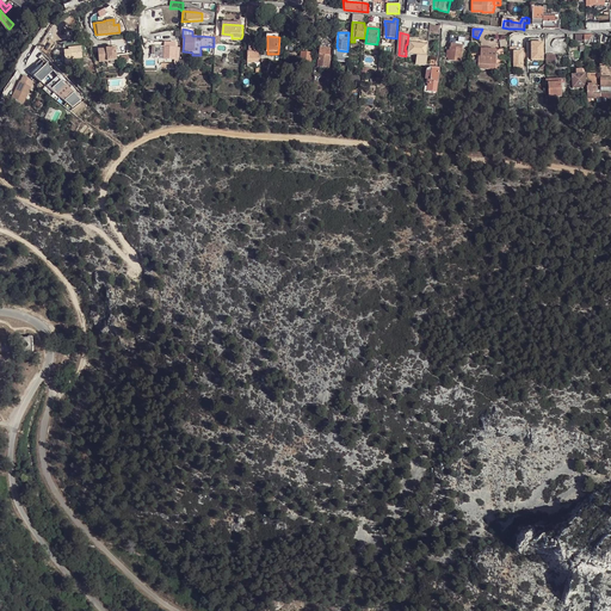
[(466,38),(451,37),(450,44),(451,44),(463,47),(464,47),(466,38)]
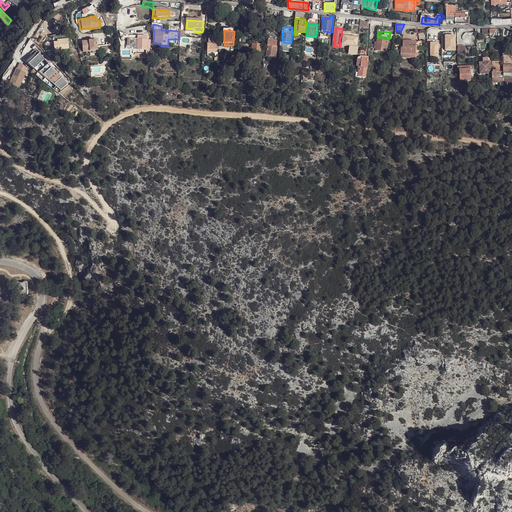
[(342,46),(357,48),(359,35),(343,33),(342,46)]
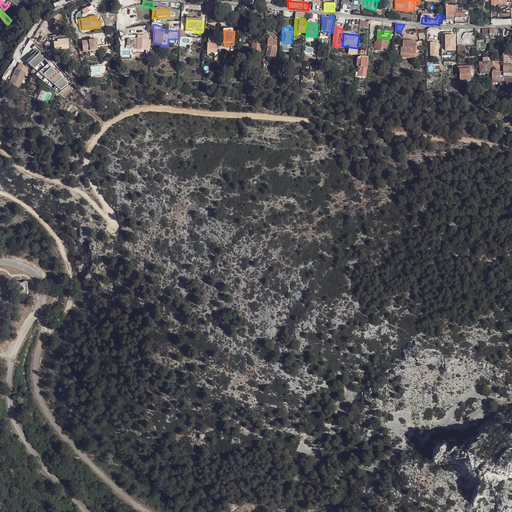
[(445,35),(444,37),(448,37),(448,51),(458,51),(457,33),(447,33),(446,34),(445,34),(445,35)]
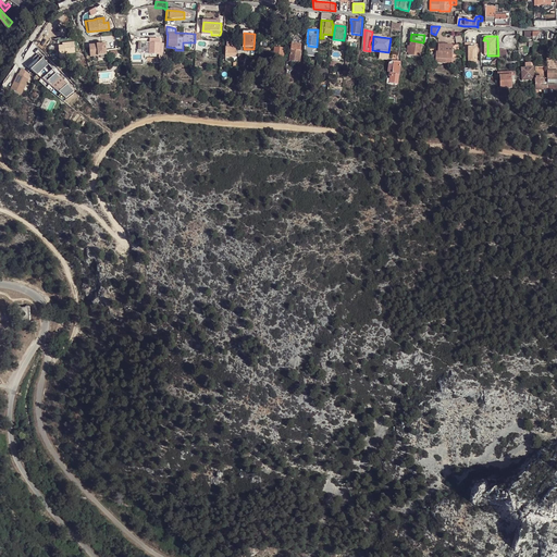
[(160,39),(150,39),(150,44),(141,44),(141,54),(149,54),(160,56),(160,45),(160,40),(160,39)]
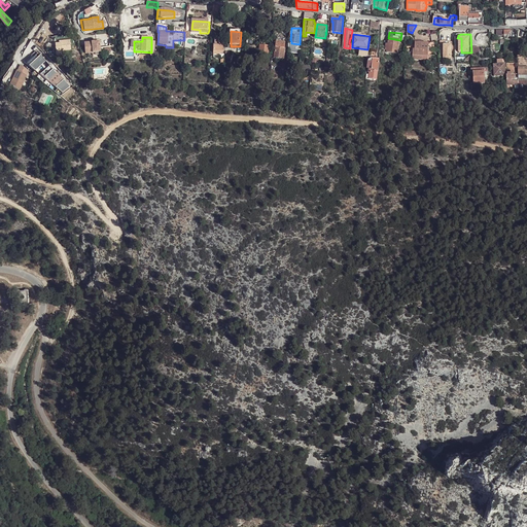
[(285,38),(277,37),(277,42),(276,42),(275,47),(276,47),(274,58),(283,59),(285,38)]
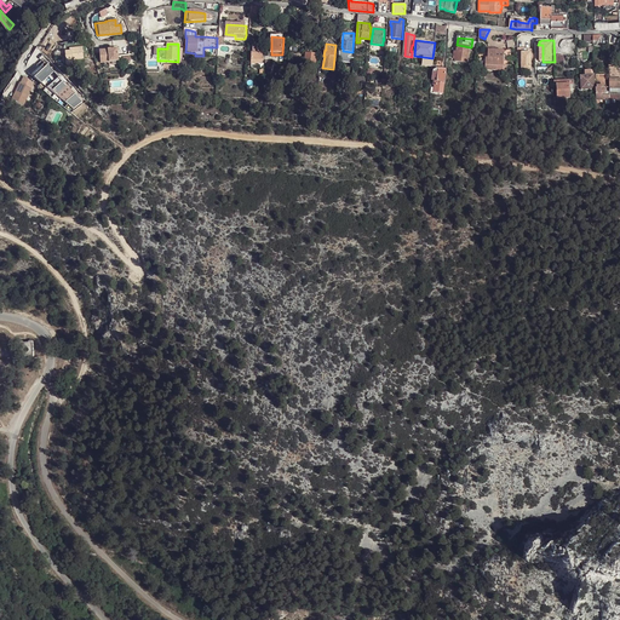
[(470,47),(458,45),(457,51),(454,51),(453,58),(455,59),(455,62),(468,63),(470,47)]
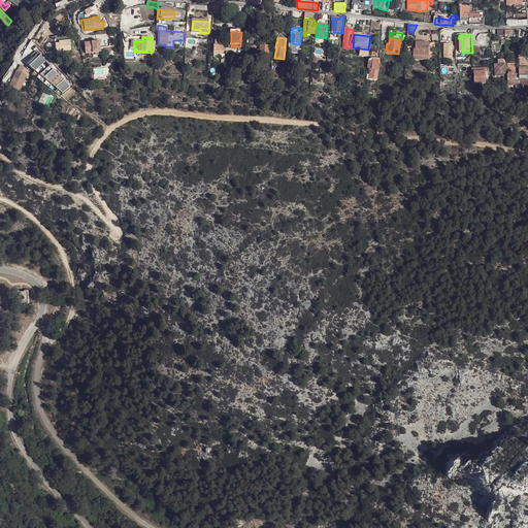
[(451,41),(440,41),(440,45),(444,45),(444,60),(452,60),(453,45),(451,45),(451,41)]
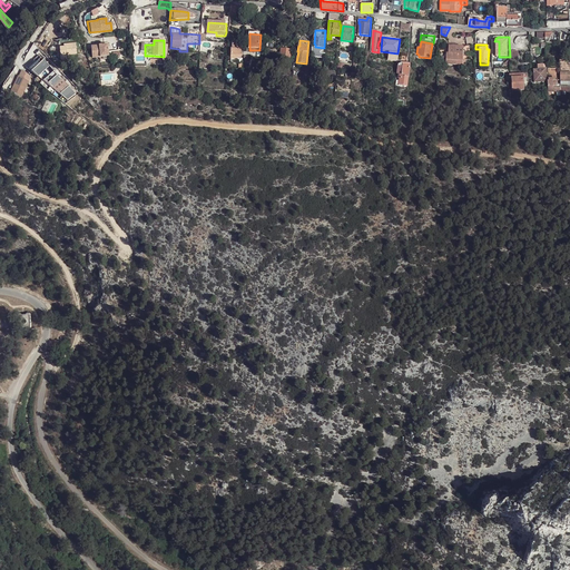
[(96,47),(91,47),(94,59),(100,58),(101,60),(109,59),(108,46),(106,46),(96,47)]
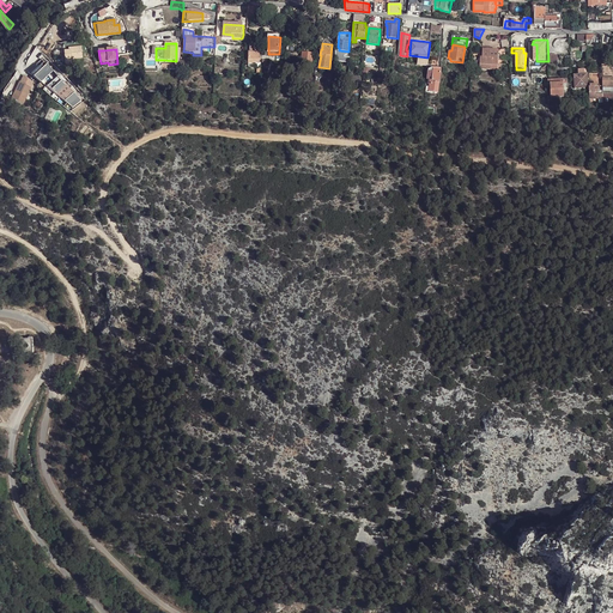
[(480,68),(492,68),(493,64),(498,65),(499,53),(491,53),(491,49),(484,49),(483,58),(481,58),(480,68)]
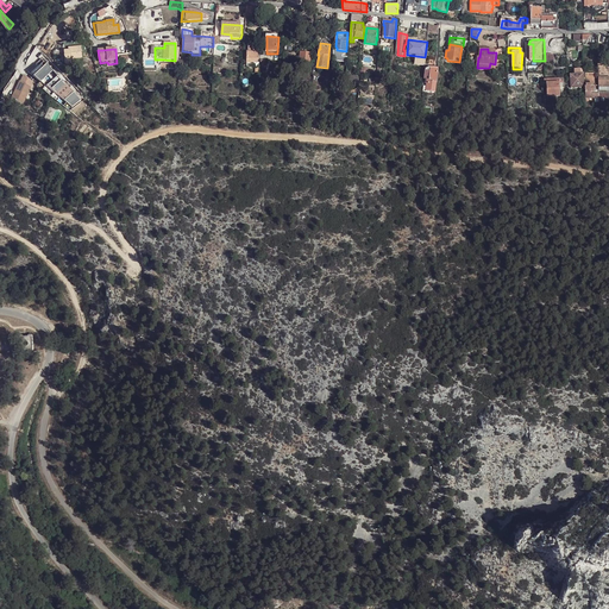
[(300,64),(311,66),(312,54),(301,52),(300,64)]
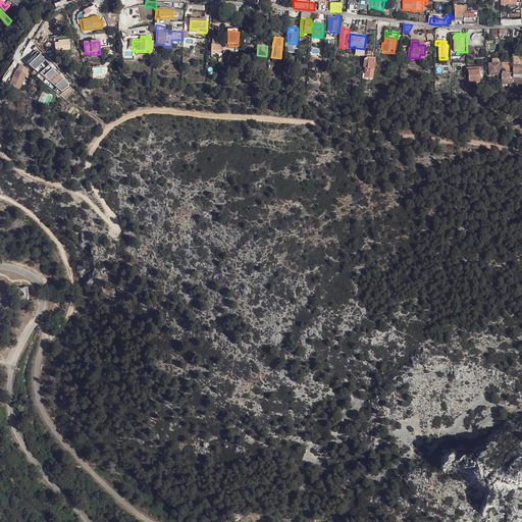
[(36,69),(45,59),(37,52),(28,62),(36,69)]
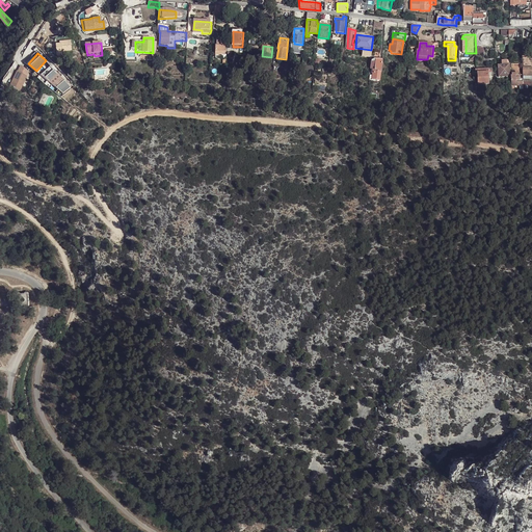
[(375,70),(376,60),(382,61),(382,59),(375,59),(372,60),(371,61),(370,69),(373,70),(375,70)]
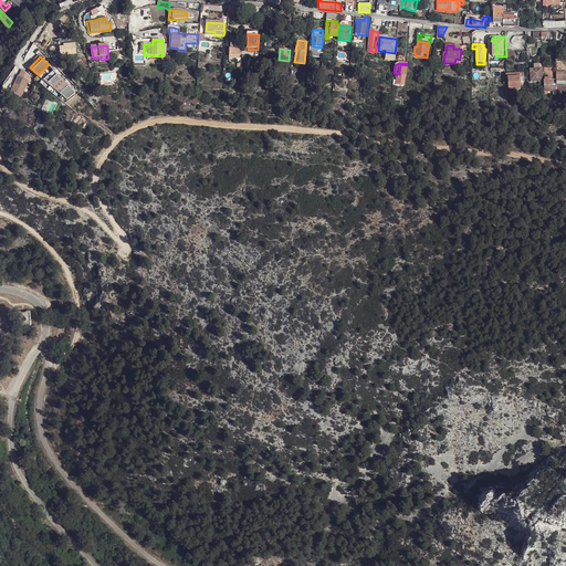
[(399,74),(397,74),(396,84),(406,85),(407,75),(407,65),(400,64),(399,74)]
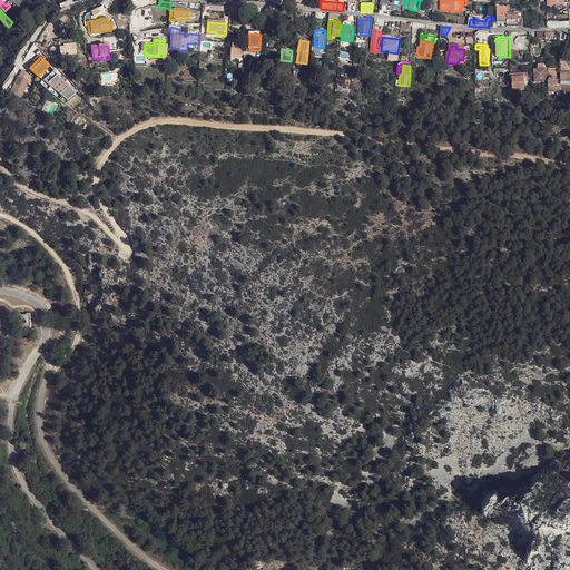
[(20,70),(17,77),(28,81),(30,76),(20,70)]
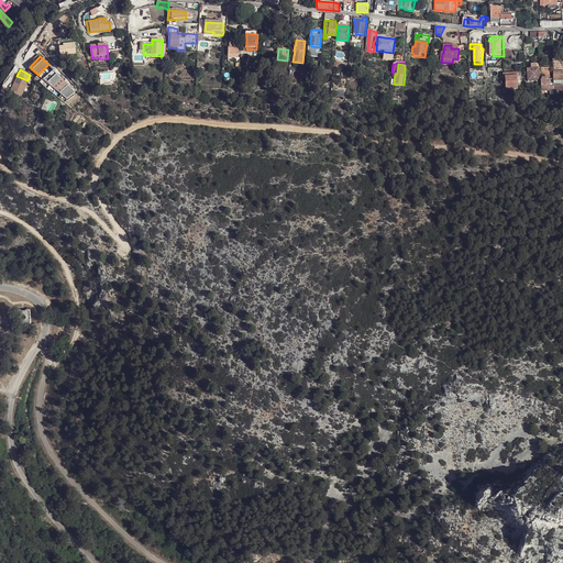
[(65,100),(75,91),(53,69),(43,78),(65,100)]
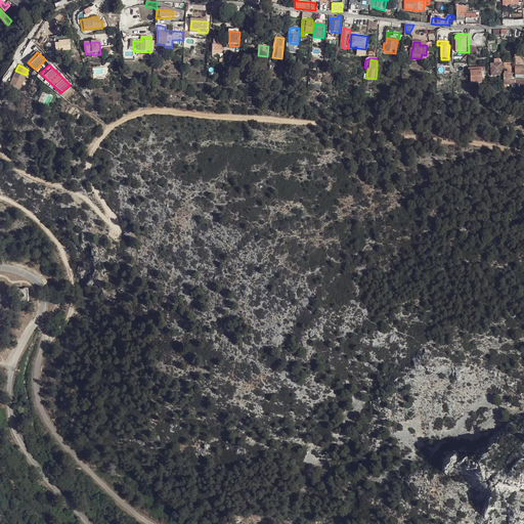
[(471,67),(472,82),(482,82),(482,72),(485,72),(485,68),(475,69),(475,66),(471,67)]
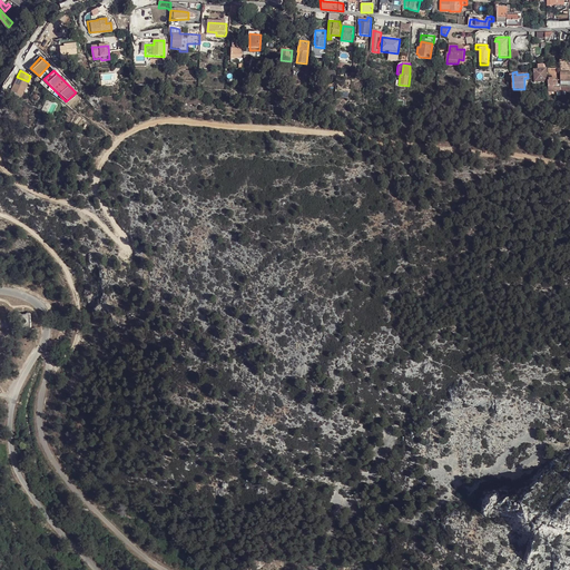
[(17,77),(9,95),(20,99),(28,81),(17,77)]
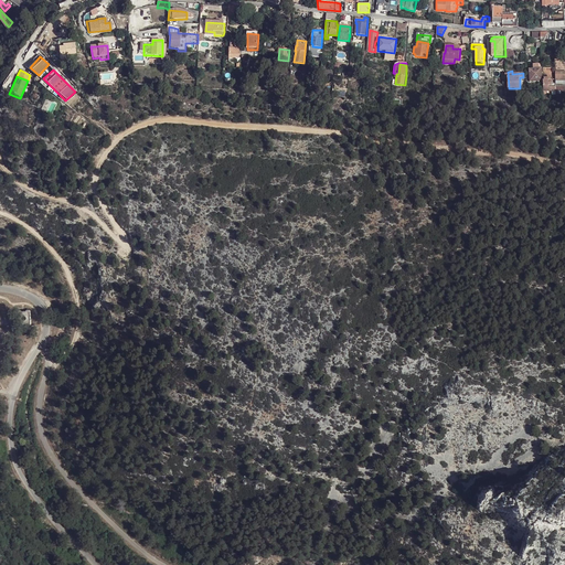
[(548,82),(544,82),(545,92),(553,92),(553,86),(548,87),(548,82)]
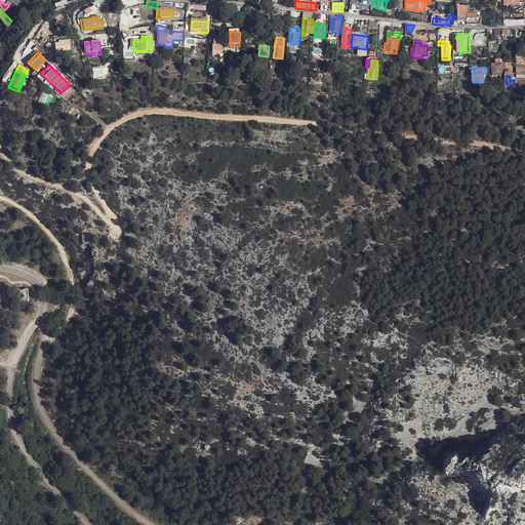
[(0,305),(8,301),(8,304),(29,303),(28,287),(8,287),(8,297),(3,299),(0,291),(0,305)]
